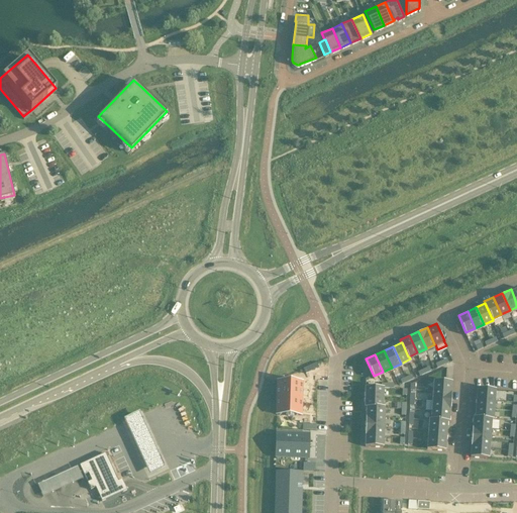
[(277,378),(276,411),(301,412),(302,378),(277,378)]
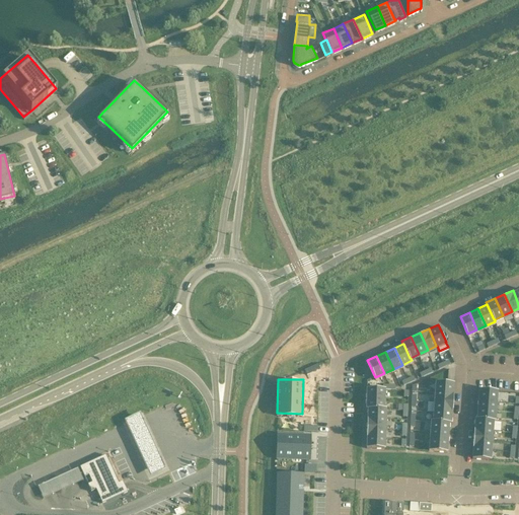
[(453,390),(454,380),(435,379),(434,389),(453,390)]
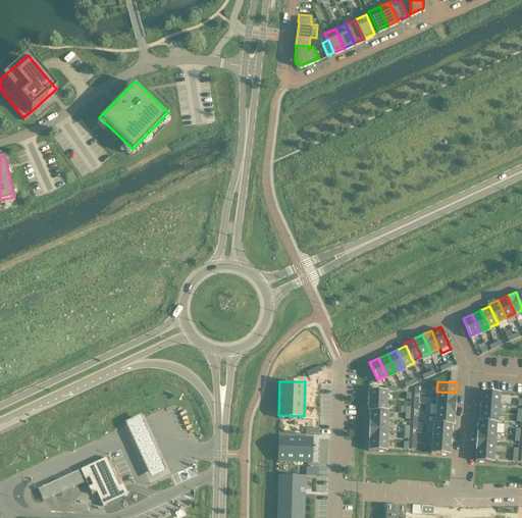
[(368,398),(387,399),(387,389),(368,387),(368,398)]
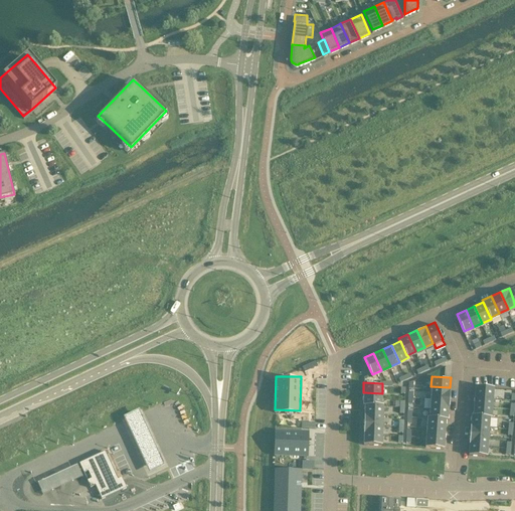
[(474,394),(493,395),(494,385),(475,384),(474,394)]
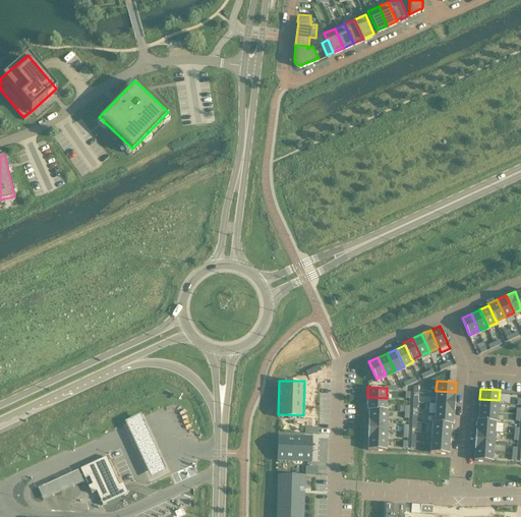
[(436,401),(454,402),(455,392),(436,391),(436,401)]
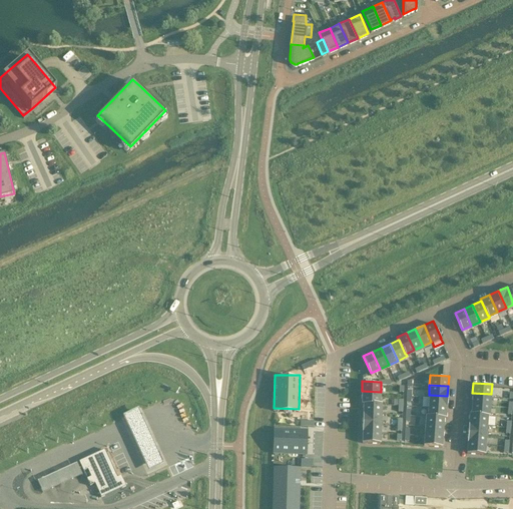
[(380,402),(380,401),(381,392),(362,391),(361,402),(363,402),(363,401),(380,402)]
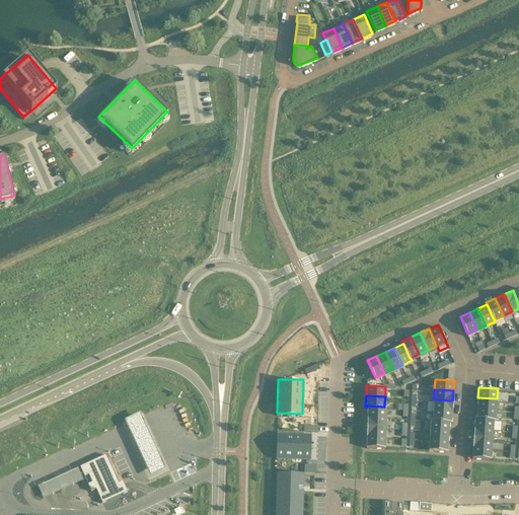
[(497,398),(477,397),(477,407),(496,409),(497,398)]
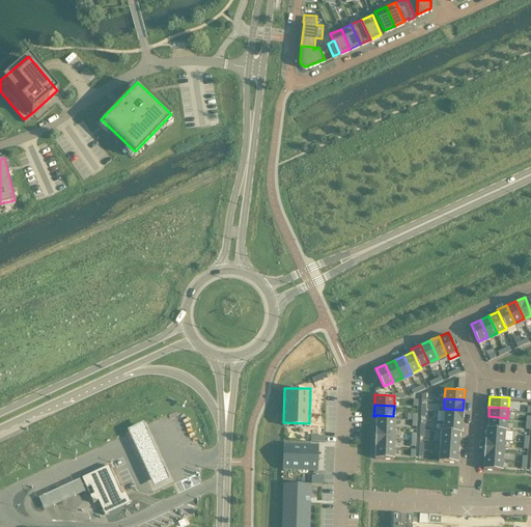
[(437,408),(437,418),(463,420),(463,410),(444,409),(437,408)]
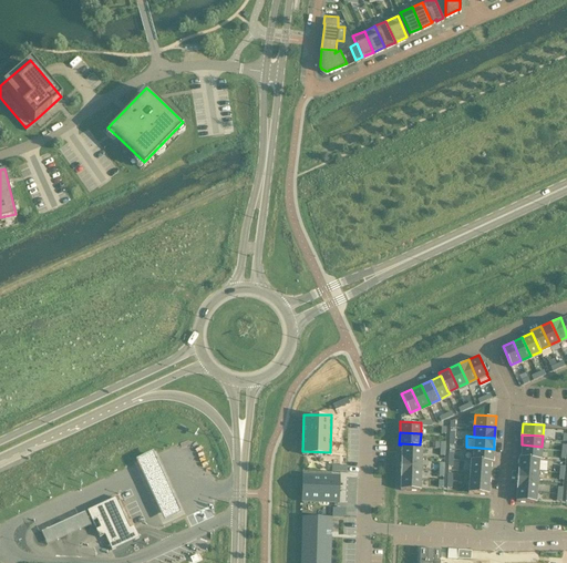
[(401,443),(401,444),(401,454),(422,454),(422,443),(420,443),(420,444),(401,443)]
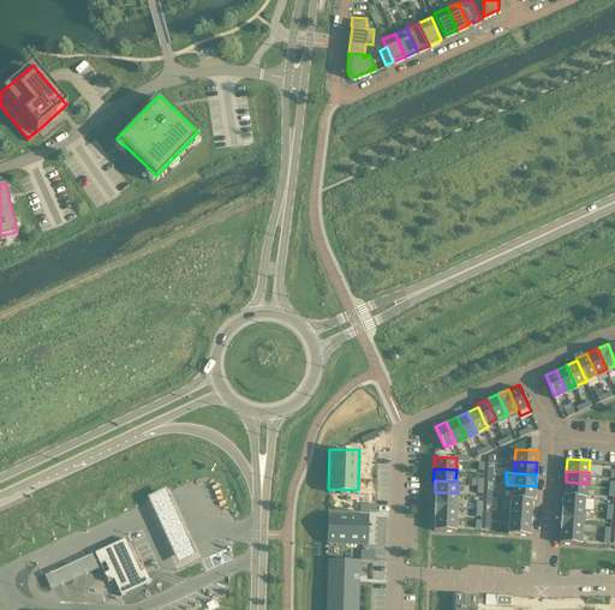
[(587,496),(587,484),(566,482),(565,492),(565,494),(585,495),(585,496),(587,496)]
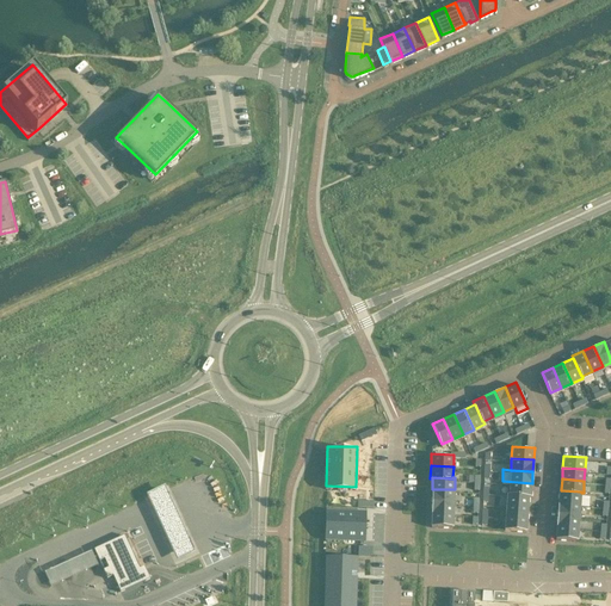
[(164,481),(144,488),(173,556),(193,548),(164,481)]
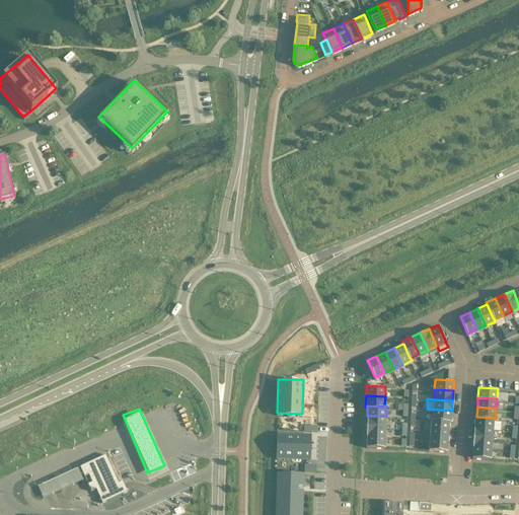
[(427,409),(426,418),(431,418),(432,418),(432,419),(449,420),(449,421),(451,421),(452,411),(427,409)]
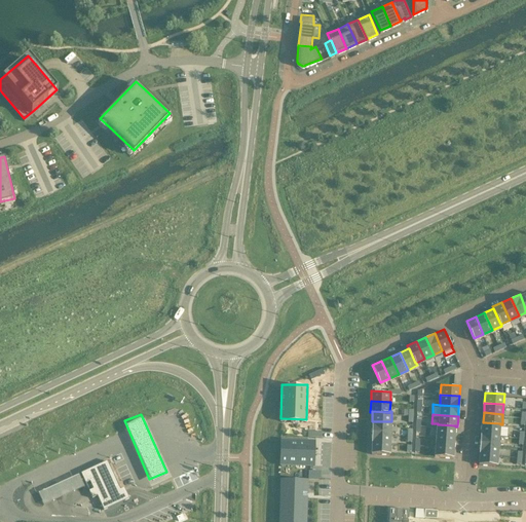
[(372,431),(390,432),(391,421),(372,421),(372,431)]
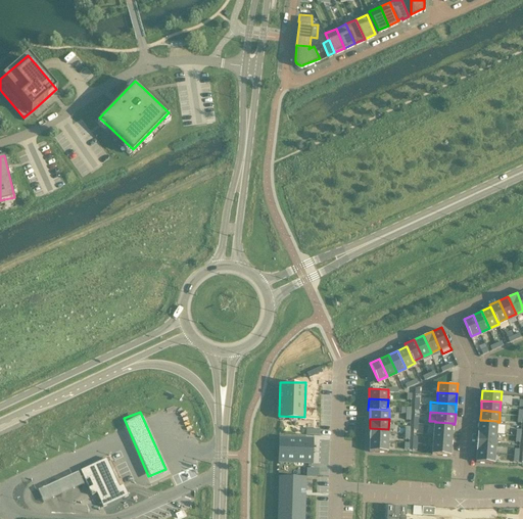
[(478,419),(478,429),(496,431),(497,422),(497,421),(480,420),(480,419),(478,419)]
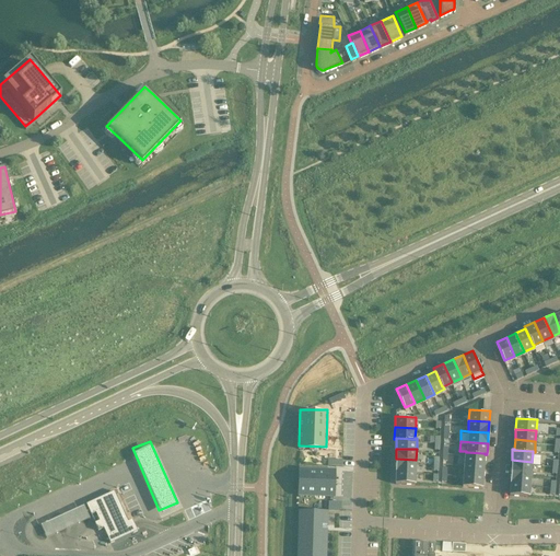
[(464,462),(483,464),(485,454),(485,453),(466,452),(466,451),(465,451),(464,462)]
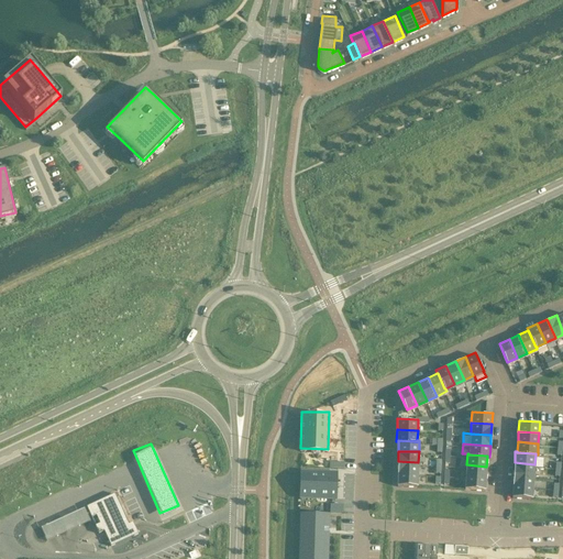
[(418,462),(398,461),(397,472),(418,473),(418,462)]
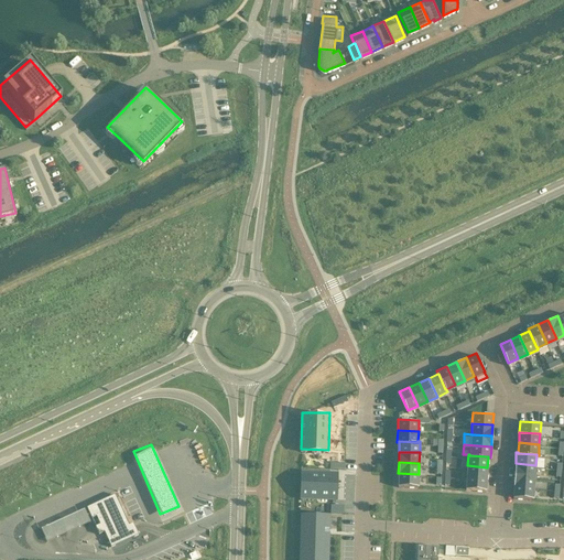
[(534,475),(535,465),(516,463),(514,474),(534,475)]
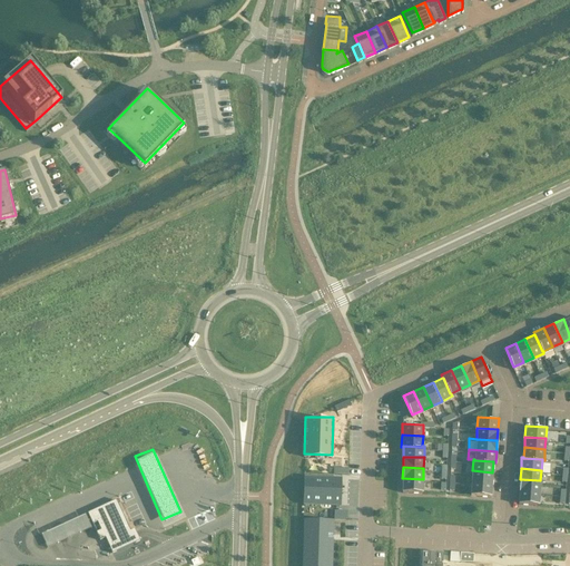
[(492,472),(472,470),(471,481),(492,482),(492,472)]
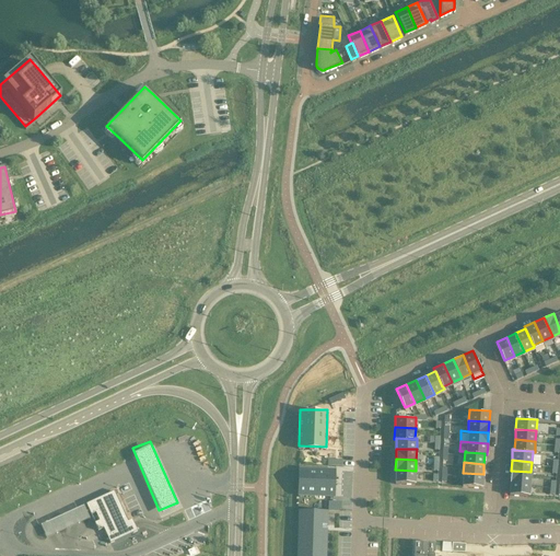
[(299,465),(298,491),(335,493),(336,467),(299,465)]
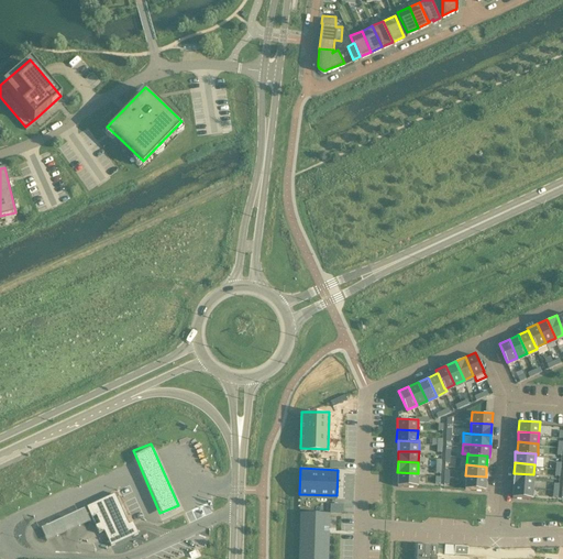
[(397,483),(418,484),(418,473),(397,472),(397,483)]
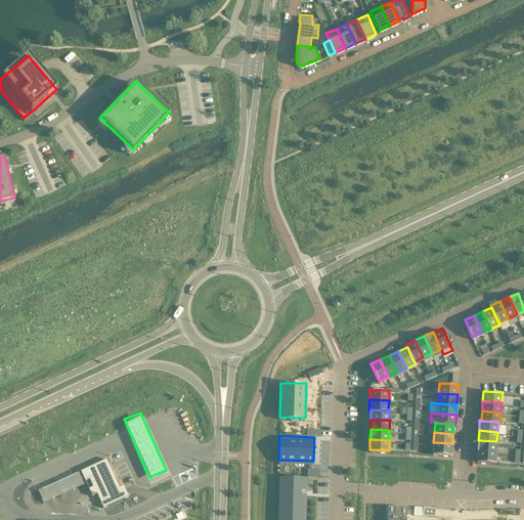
[(496,441),(478,440),(477,450),(496,451),(496,441)]
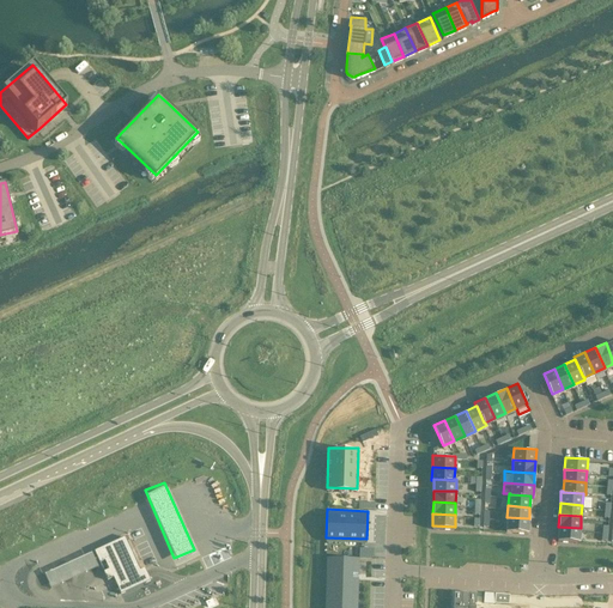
[(528,530),(529,518),(507,517),(505,529),(528,530)]
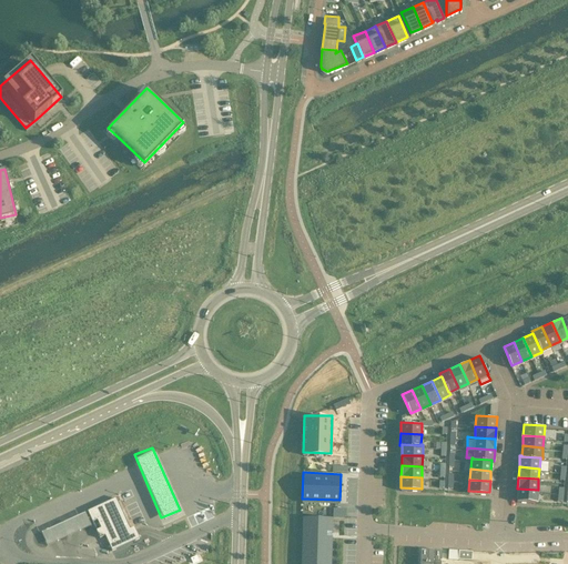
[(537,501),(538,490),(517,489),(516,499),(537,501)]
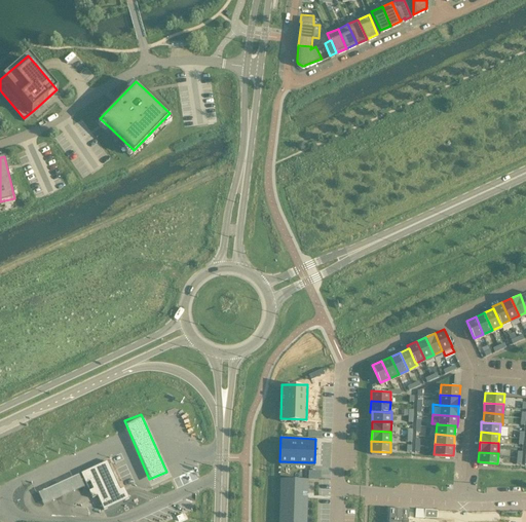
[(92,486),(88,488),(91,495),(97,492),(101,501),(104,507),(128,495),(126,490),(124,484),(120,486),(107,458),(81,470),(85,480),(89,478),(92,486)]
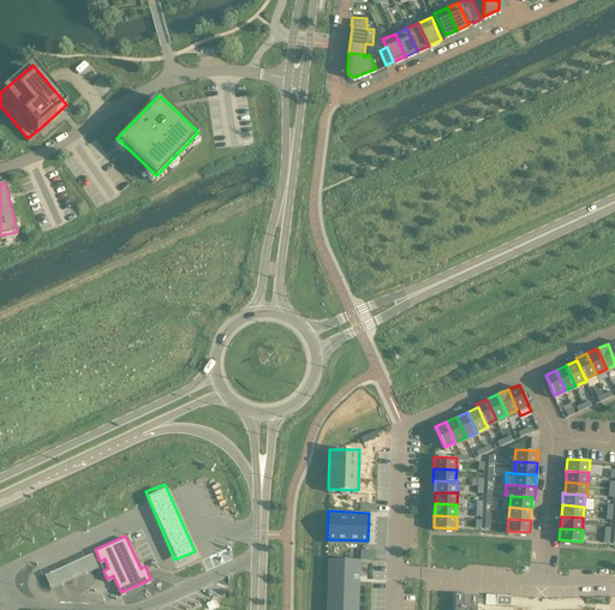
[(95,549),(46,570),(52,584),(100,561),(95,549)]
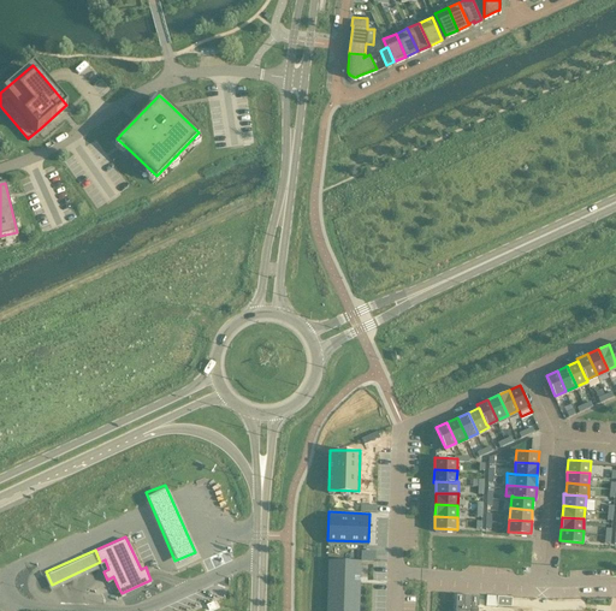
[(327,557),(325,610),(359,610),(360,579),(359,577),(359,574),(360,574),(361,558),(327,557)]
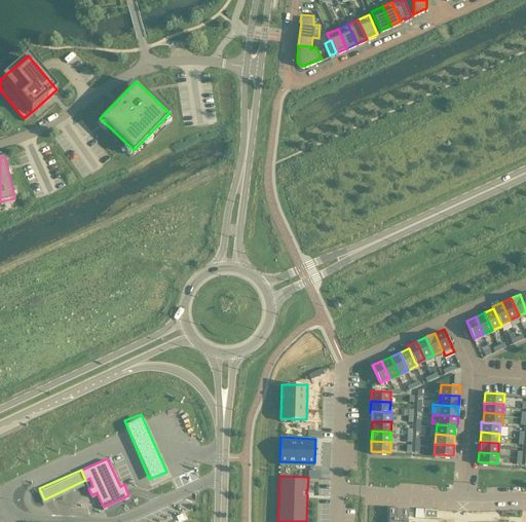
[(407,521),(409,508),(389,507),(388,521),(407,521)]
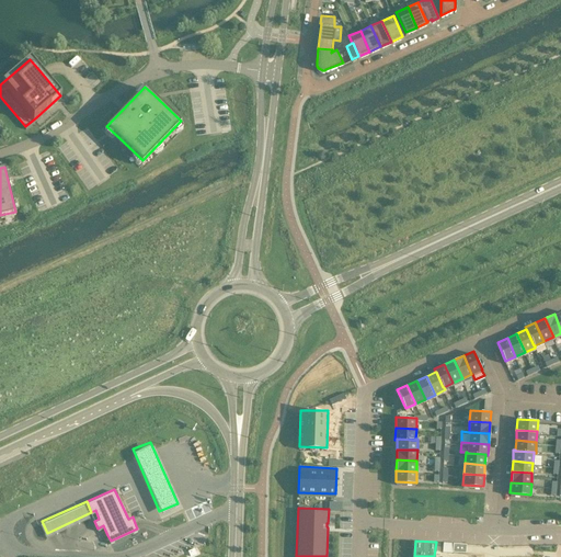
[(466,542),(454,541),(453,549),(466,550),(466,542)]
